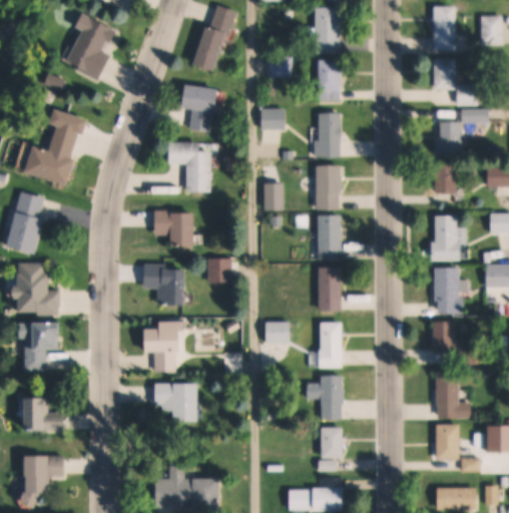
[(217,4),(237,11),(229,36),(226,35),(214,70),(194,63),(207,25),(210,26),(217,4)]
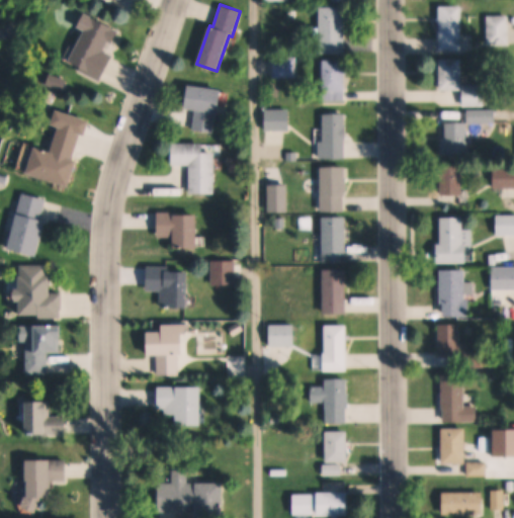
[(318,6),(343,6),(344,54),(319,54),(318,6)]
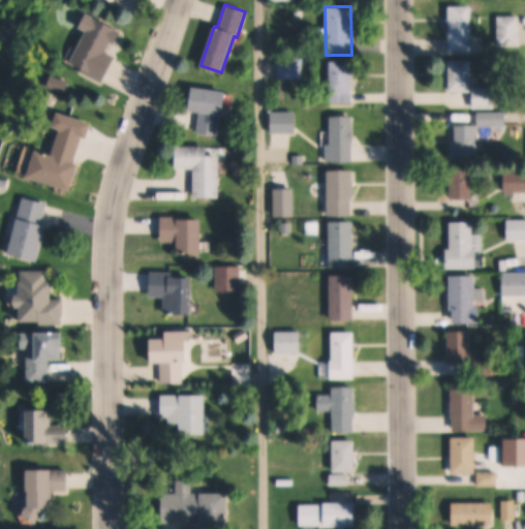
[(450,51),(449,9),(471,8),(471,51),(450,51)]
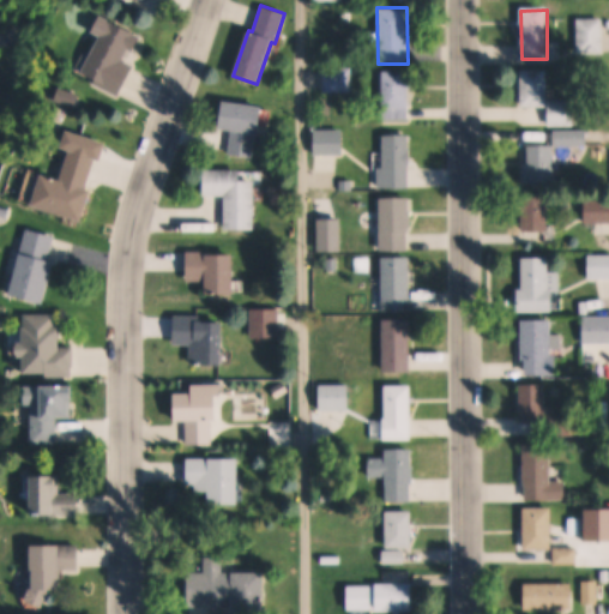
[(338,12),(348,12),(348,22),(338,22),(338,12)]
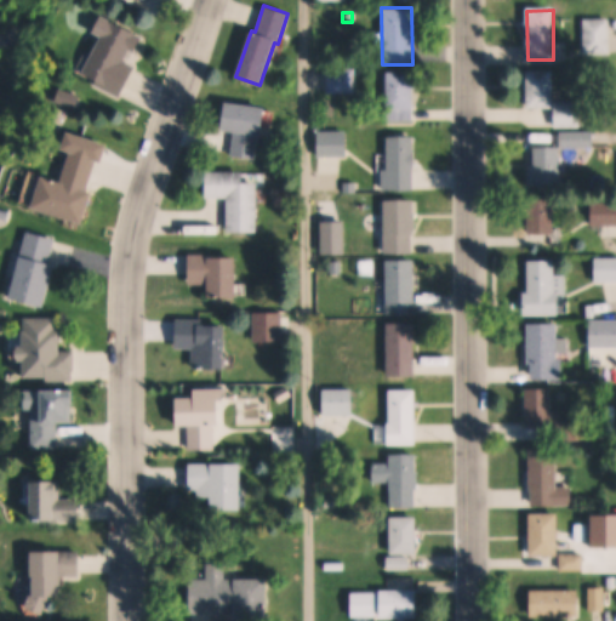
[(582,18),(608,18),(609,52),(582,52),(582,18)]
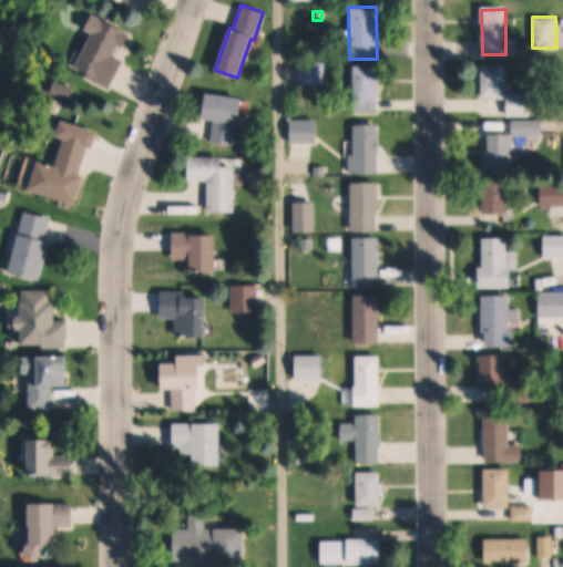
[(110,57),(120,61),(108,88),(85,76),(86,72),(73,66),(96,18),(128,32),(121,47),(115,44),(110,57)]
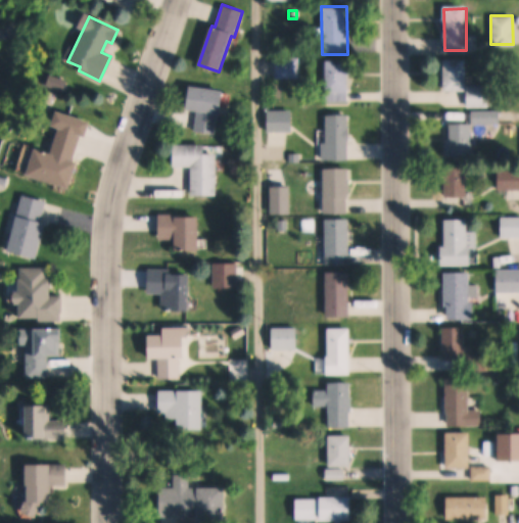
[(273,56),(297,56),(297,79),(274,79),(273,56)]
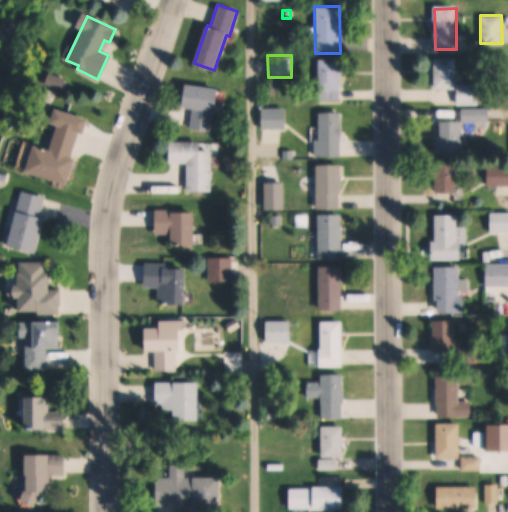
[(455,58),(455,89),(434,89),(434,58),(455,58)]
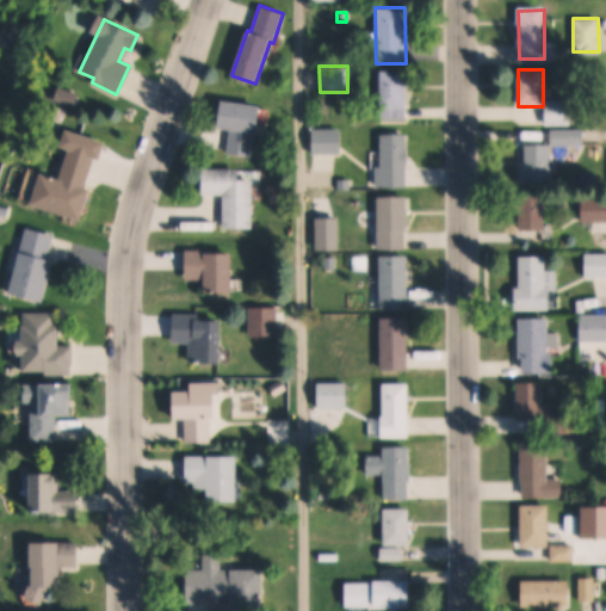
[(379,71),(406,71),(407,118),(381,118),(379,71)]
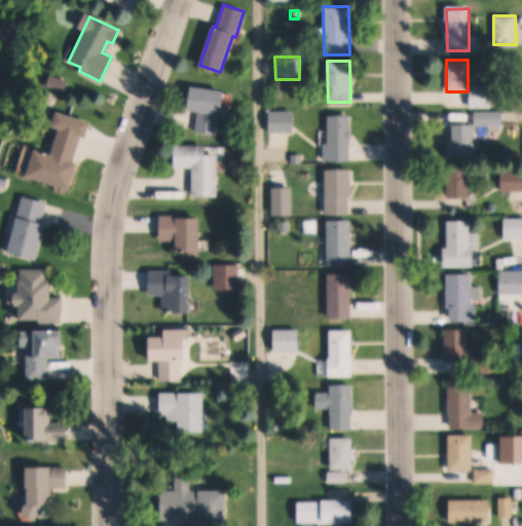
[(48,75),(65,81),(62,91),(44,86),(48,75)]
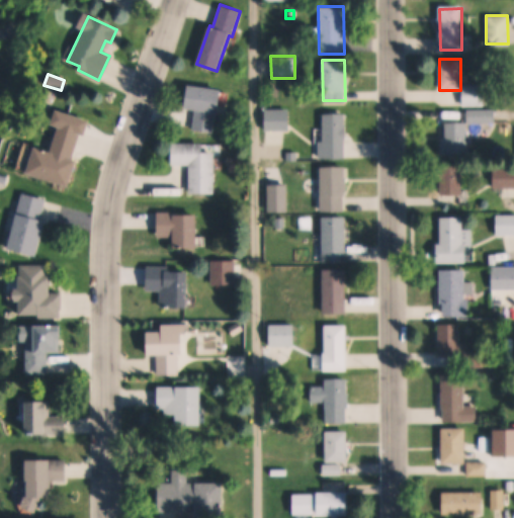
[(190,131),(193,109),(184,108),(188,85),(222,90),(219,113),(215,112),(211,134),(190,131)]
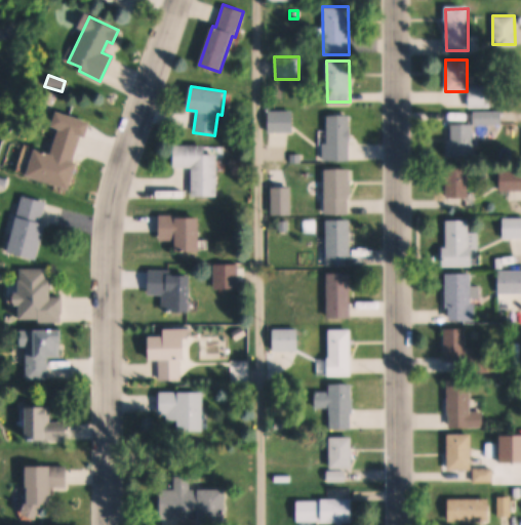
[(489,86),(489,108),(468,108),(468,86),(489,86)]
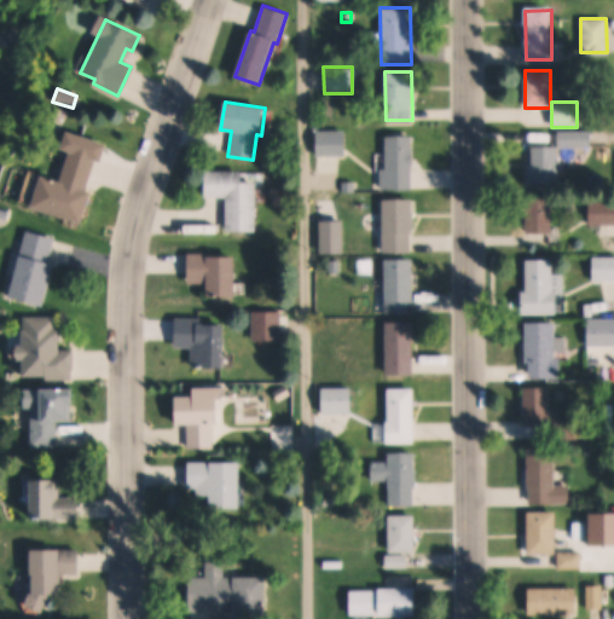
[(556,129),(589,129),(589,146),(556,146),(556,129)]
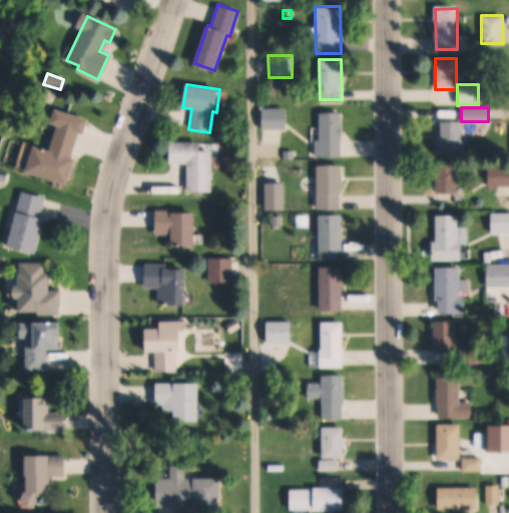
[(261,108),(285,108),(286,130),(261,130),(261,108)]
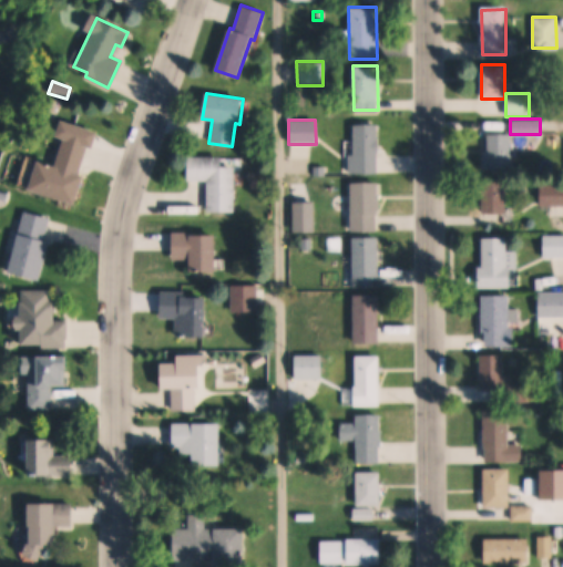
[(354,124),(377,124),(378,174),(354,175),(354,154),(344,154),(344,140),(354,140),(354,124)]
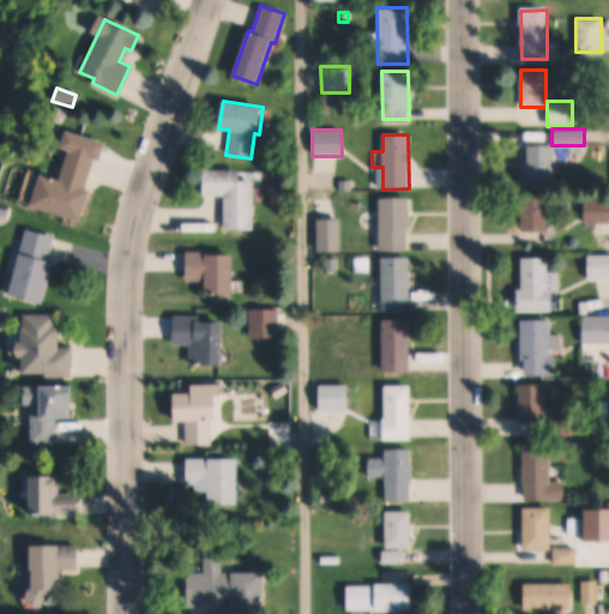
[(56,180),(68,145),(95,155),(83,188),(91,191),(82,221),(31,205),(41,175),(56,180)]
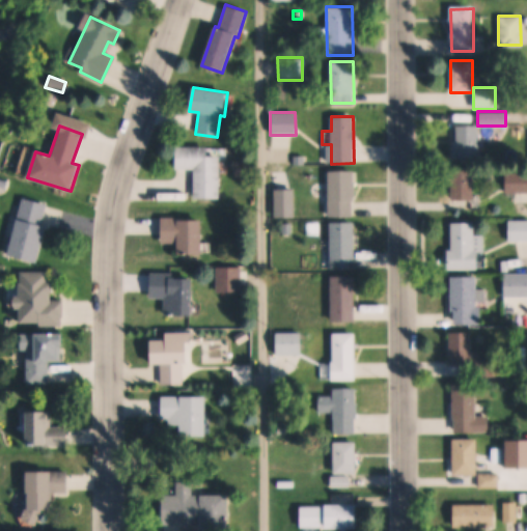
[(451,142),(456,142),(455,126),(477,126),(477,158),(451,158),(451,142)]
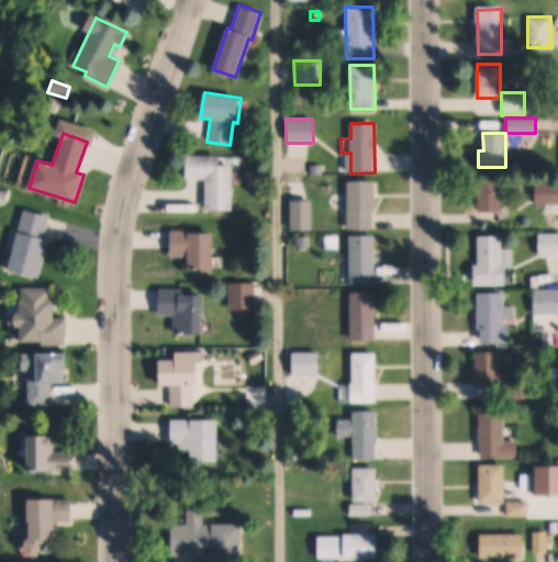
[(204,211),(204,180),(186,180),(186,156),(218,156),(218,167),(232,167),(232,210),(204,211)]
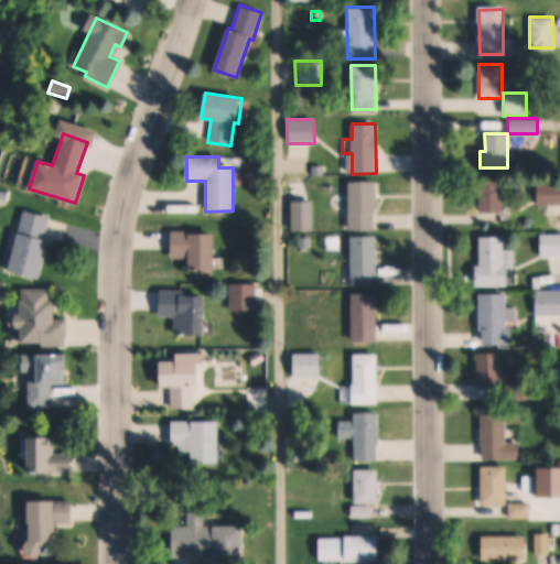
[(502,180),(502,213),(478,213),(478,180),(502,180)]
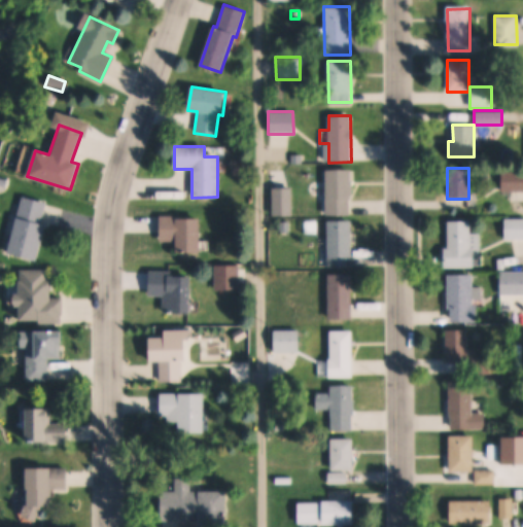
[(326,216),(325,170),(351,170),(351,199),(348,199),(348,216),(326,216)]
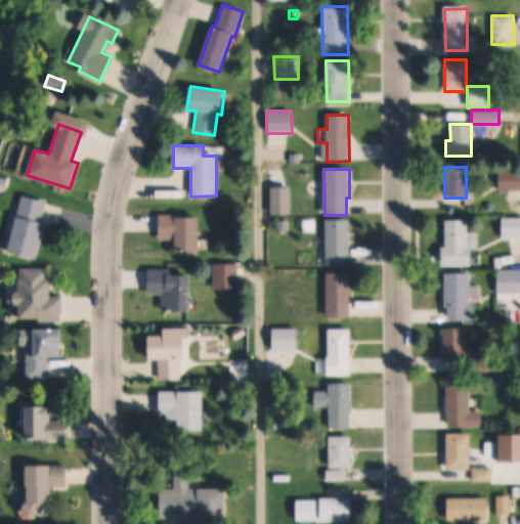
[(496,170),(519,170),(519,190),(496,191),(496,170)]
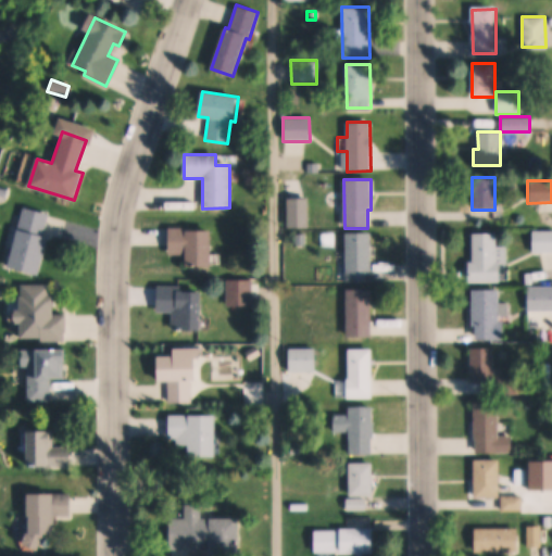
[(5,267),(20,207),(47,214),(41,237),(46,238),(37,275),(5,267)]
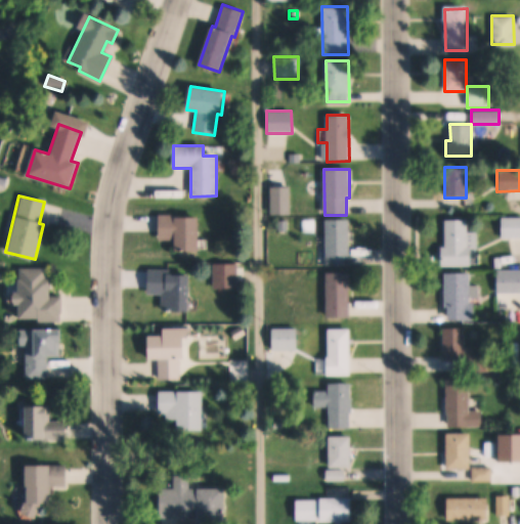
[(178,215),(178,218),(200,218),(200,252),(177,252),(177,241),(160,241),(159,215),(178,215)]
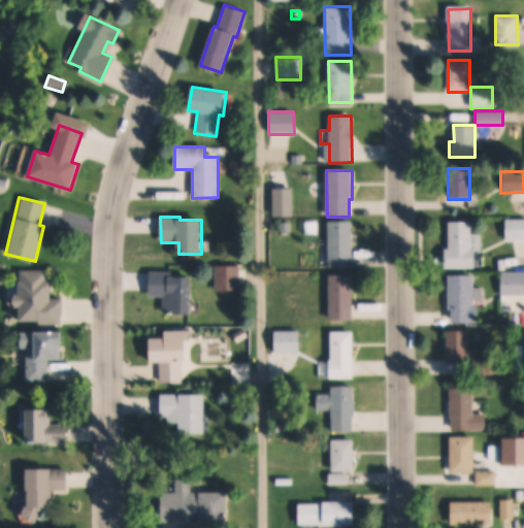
[(503,221),(523,221),(523,241),(503,241),(503,221)]
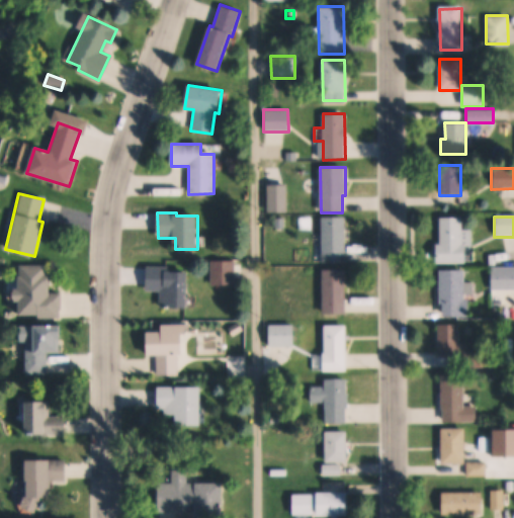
[(321,218),(344,218),(344,264),(322,264),(321,218)]
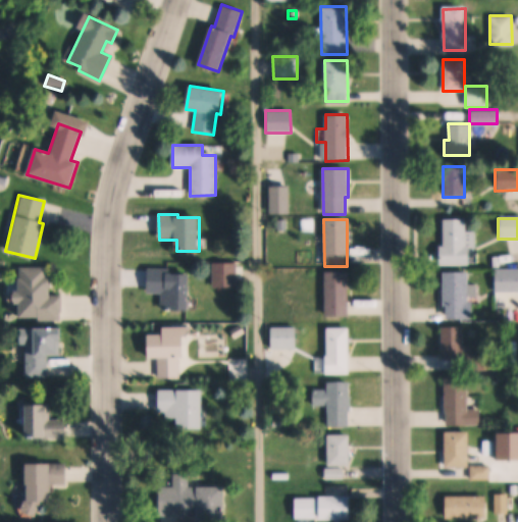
[(438,247),(443,247),(443,220),(465,219),(465,247),(469,247),(469,266),(438,266),(438,247)]
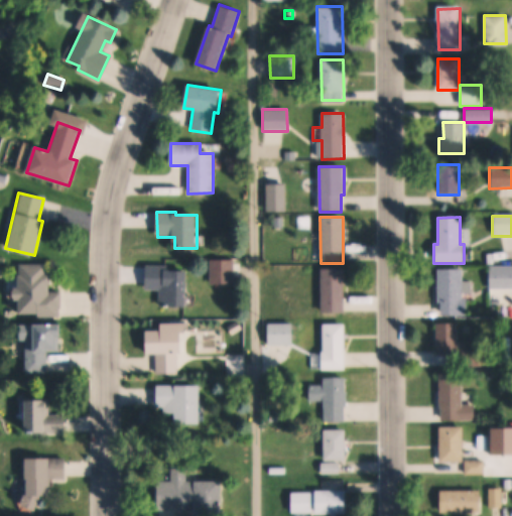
[(271,218),(281,218),(281,228),(271,229),(271,218)]
